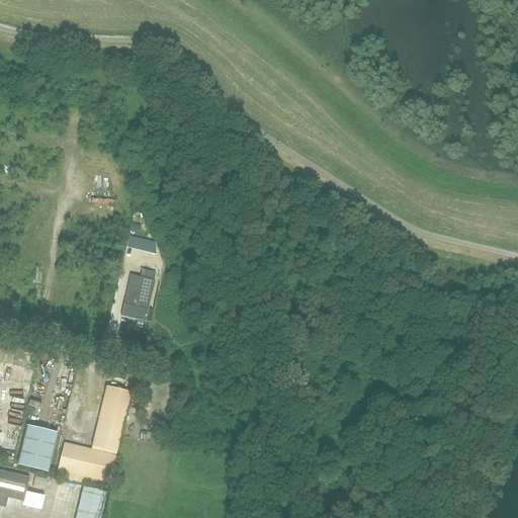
[(6,207),(21,207),(21,194),(6,193),(6,207)]
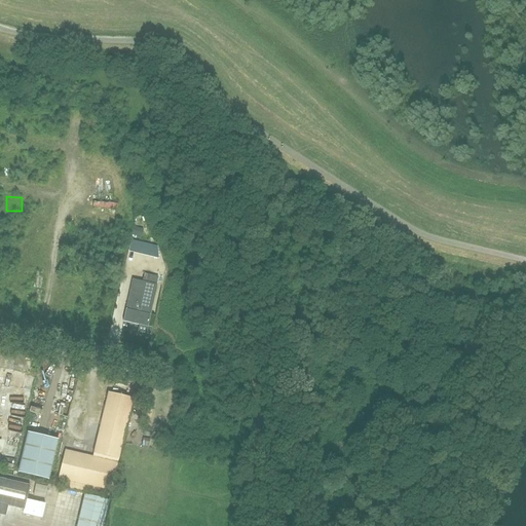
[(130,262),(133,254),(125,252),(123,261),(130,262)]
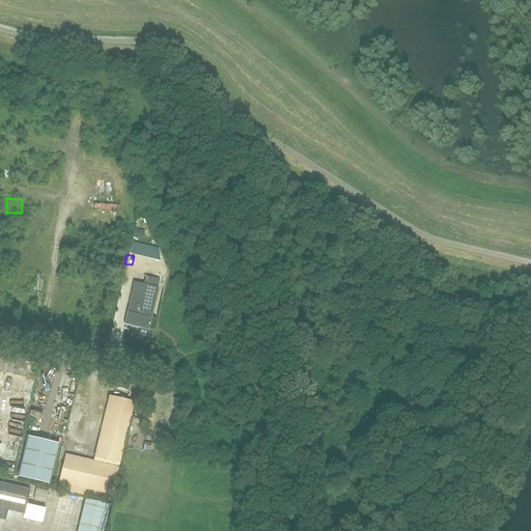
[(149,330),(159,287),(134,282),(124,325),(149,330)]
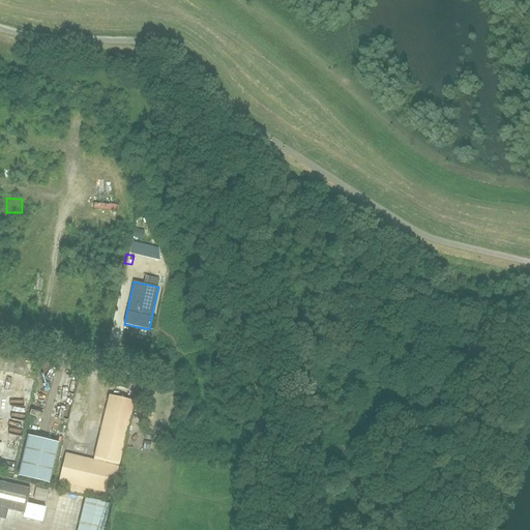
[(57,489),(111,502),(135,402),(109,395),(93,461),(65,453),(57,489)]
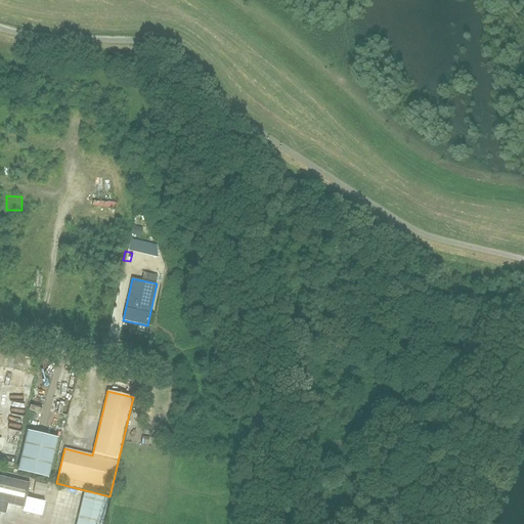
[(50,415),(60,415),(60,403),(50,403),(50,415)]
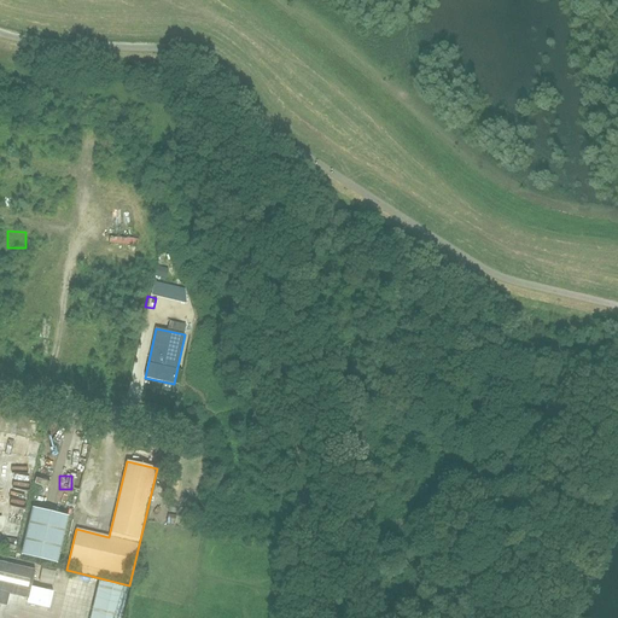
[(71,500),(60,496),(58,505),(68,508),(71,500)]
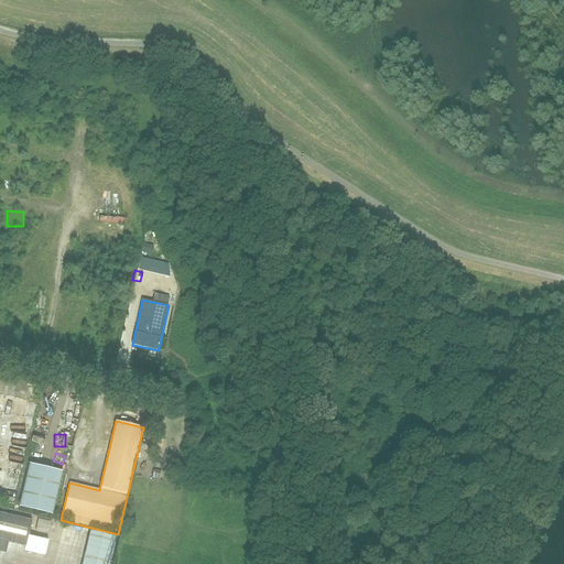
[(31,464),(20,507),(53,513),(63,472),(31,464)]
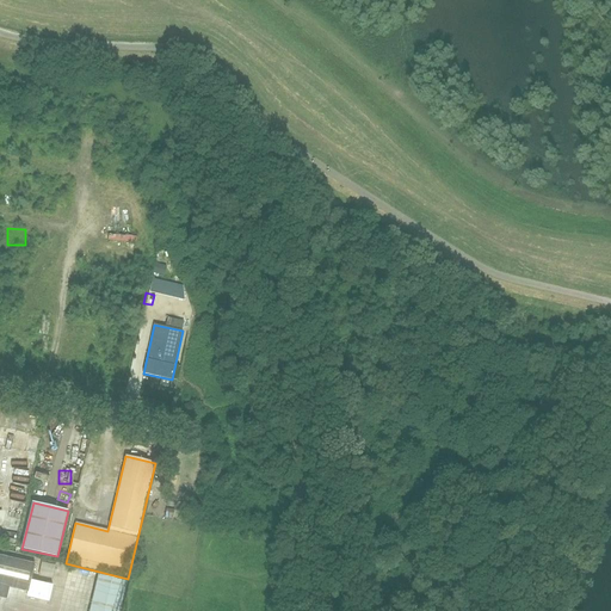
[(161,531),(173,531),(174,522),(161,520),(161,531)]
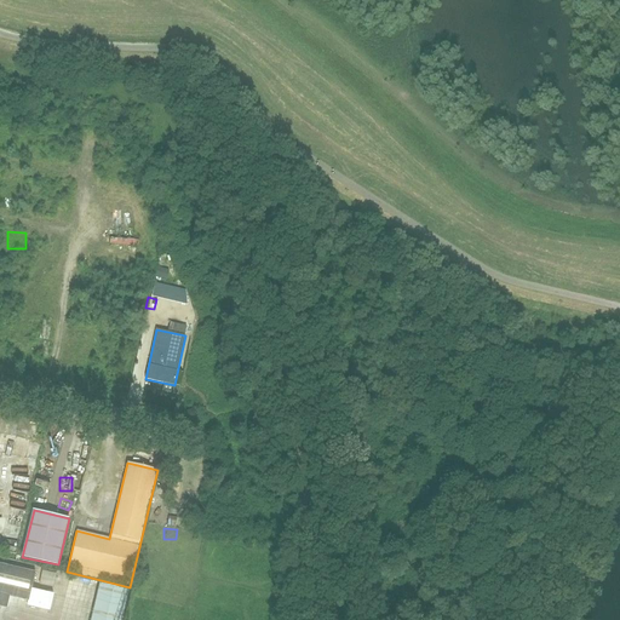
[(0,563),(0,593),(28,601),(28,606),(50,610),(53,595),(32,589),(35,573),(0,563)]
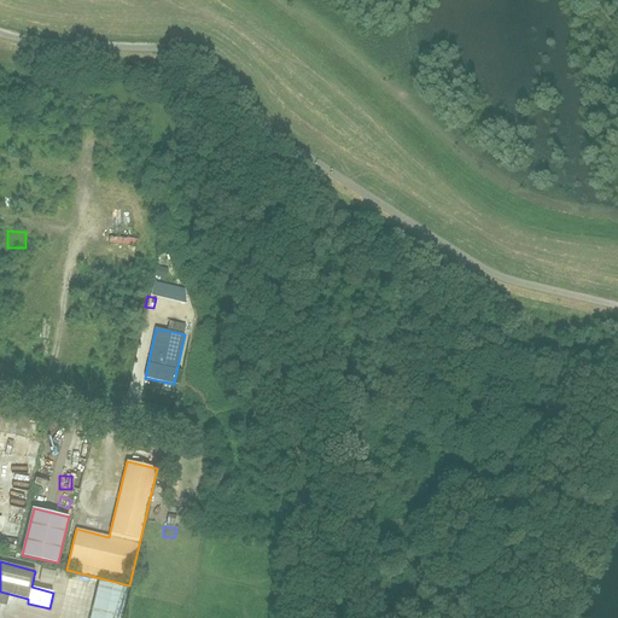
[(100,581),(91,617),(120,617),(128,588),(100,581)]
